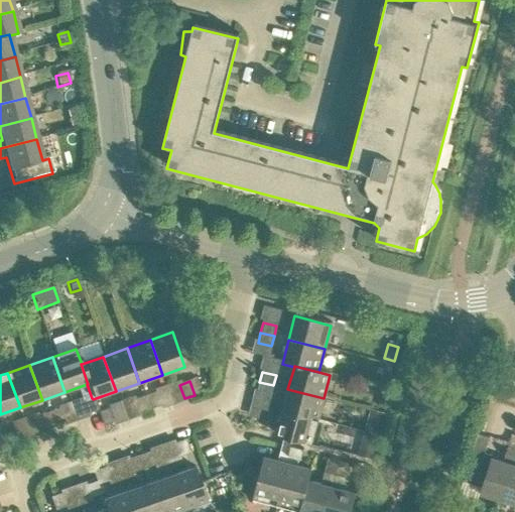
[(273,385),(259,382),(257,392),(270,395),(273,385)]
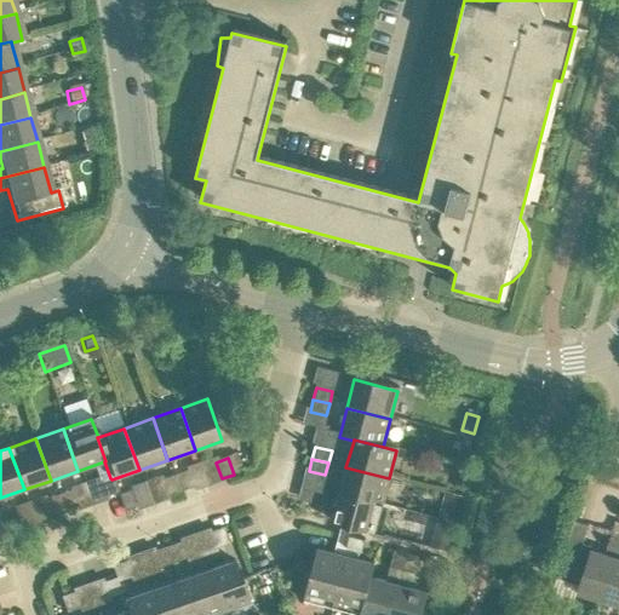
[(345,467),(338,496),(382,507),(389,478),(345,467)]
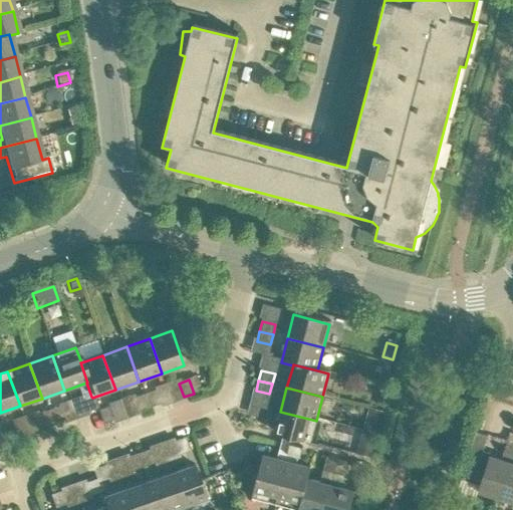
[(153,393),(144,396),(148,409),(158,406),(153,393)]
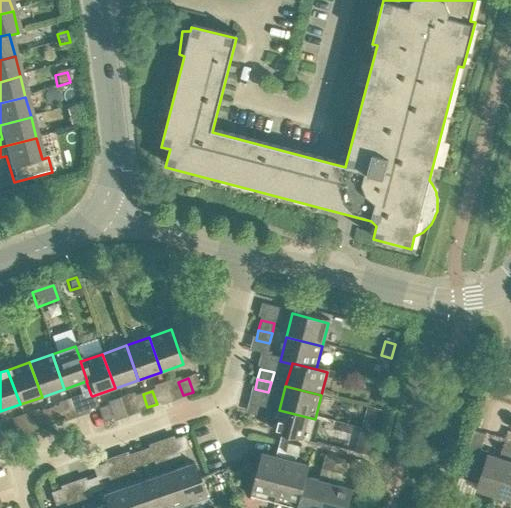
[(147,407),(143,394),(133,398),(138,411),(147,407)]
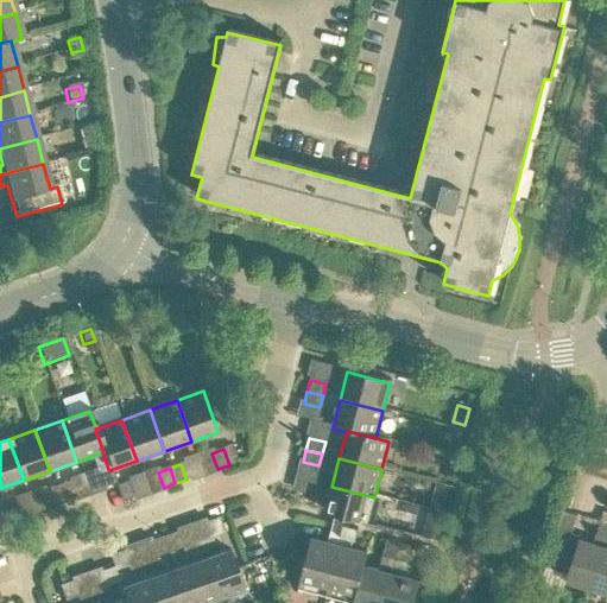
[(109,470),(108,469),(96,474),(102,489),(114,486),(109,470)]
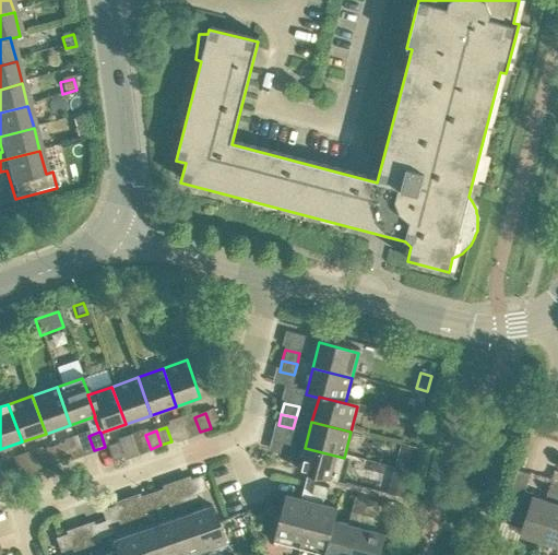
[(61,445),(51,449),(56,463),(67,460),(61,445)]
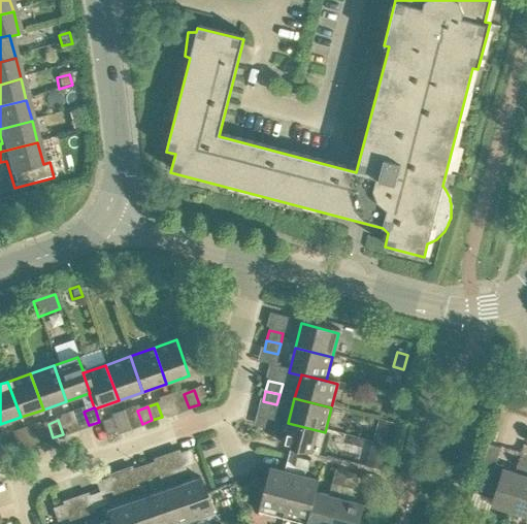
[(99,424),(102,431),(104,437),(114,433),(109,420),(99,424)]
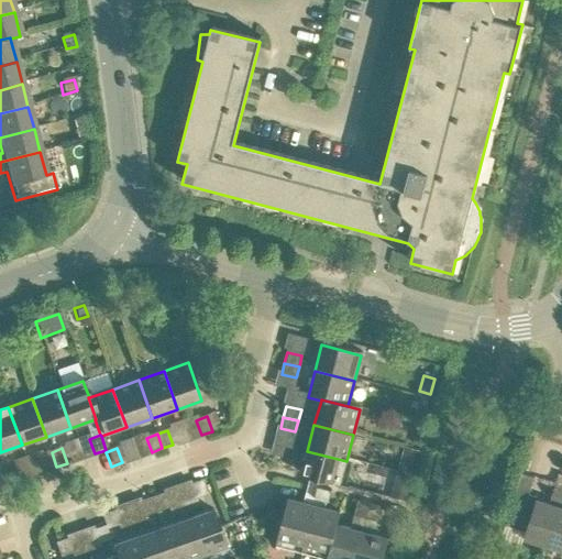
[(346,461),(307,451),(300,477),(339,488),(346,461)]
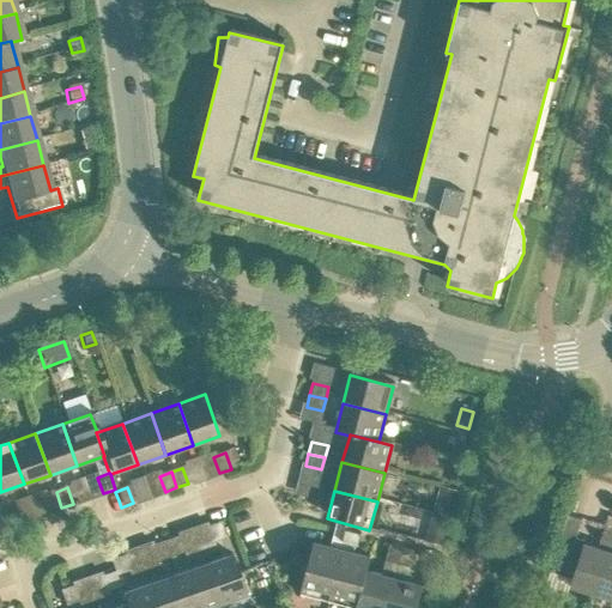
[(61,508),(56,492),(44,496),(50,511),(61,508)]
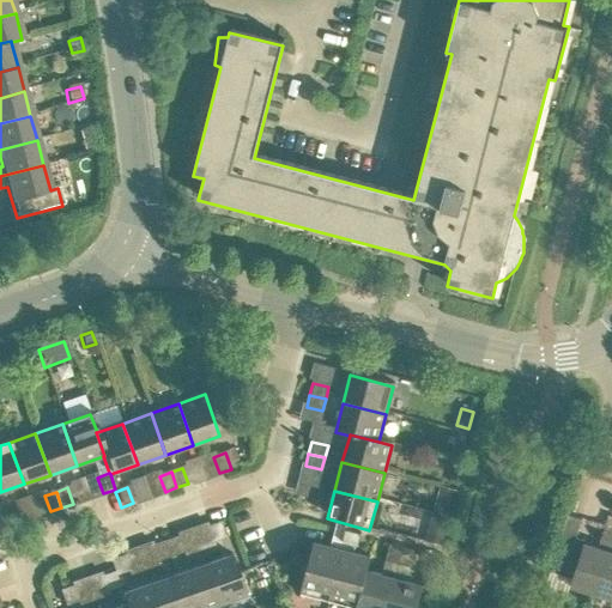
[(437,504),(434,516),(448,520),(450,508),(437,504)]
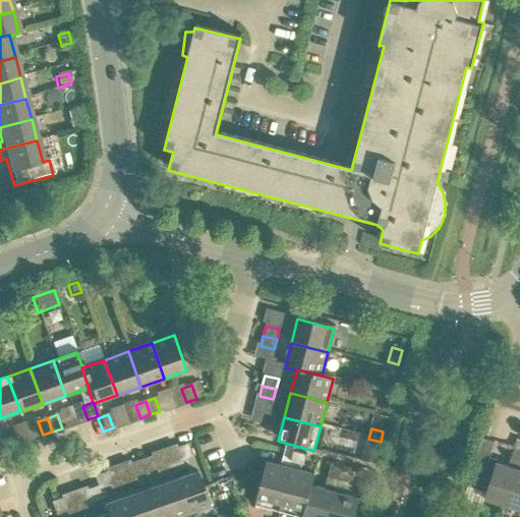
[(483,501),(505,508),(519,460),(519,453),(513,451),(507,468),(495,464),(497,460),(488,457),(493,444),(481,441),(466,487),(485,495),(483,501)]
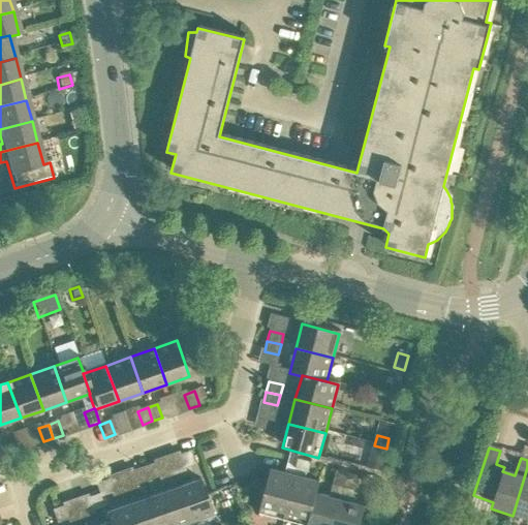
[(378,473),(384,453),(373,450),(367,470),(378,473)]
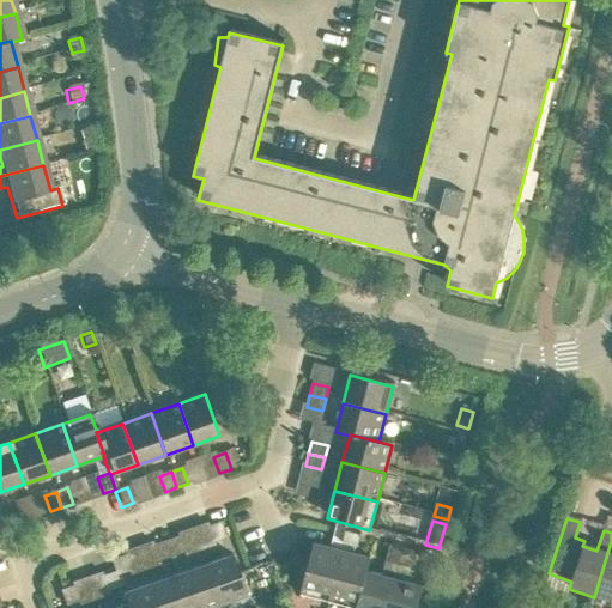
[(206,528),(212,543),(224,540),(218,524),(206,528)]
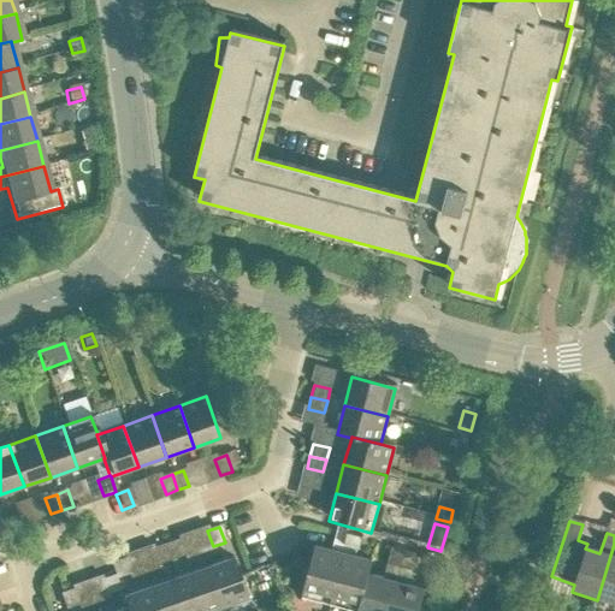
[(176,541),(165,546),(170,562),(182,557),(176,541)]
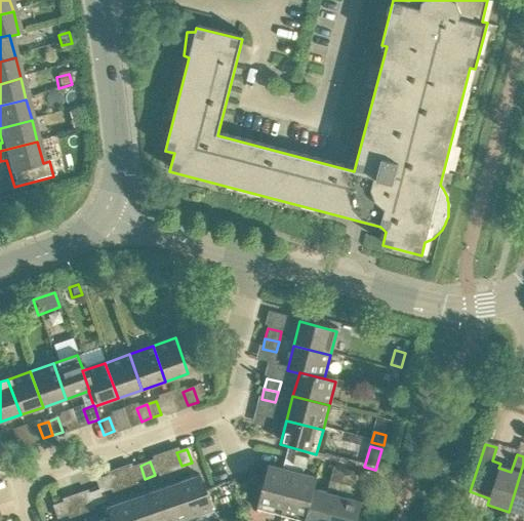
[(523,464),(509,512),(523,516),(523,464)]
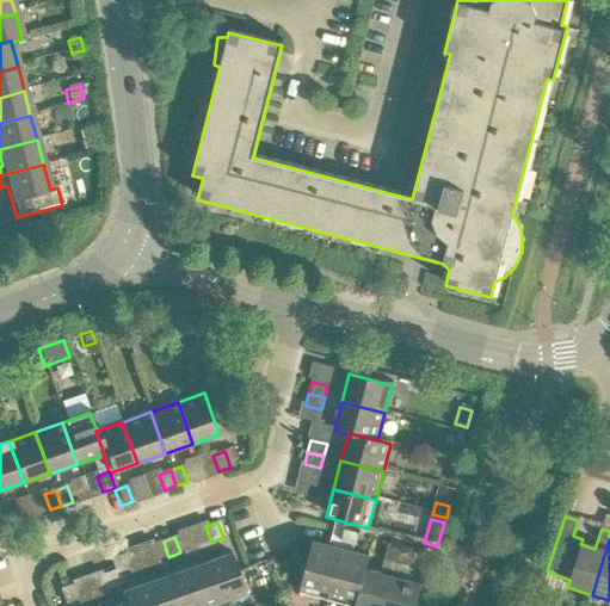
[(168,557),(164,542),(152,545),(156,561),(168,557)]
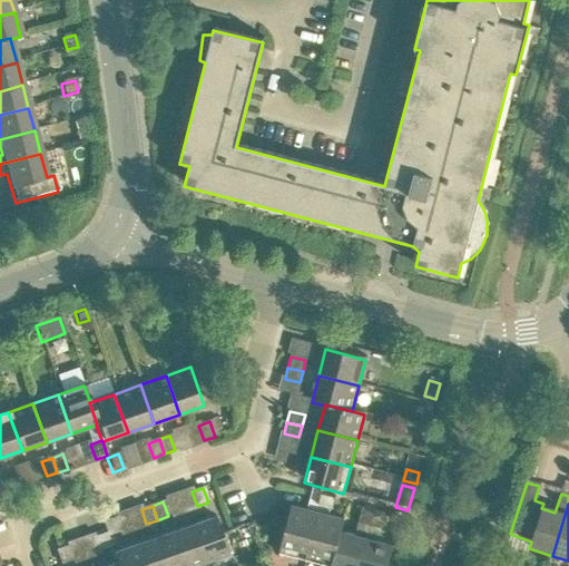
[(278,552),(305,558),(317,514),(291,507),(278,552)]
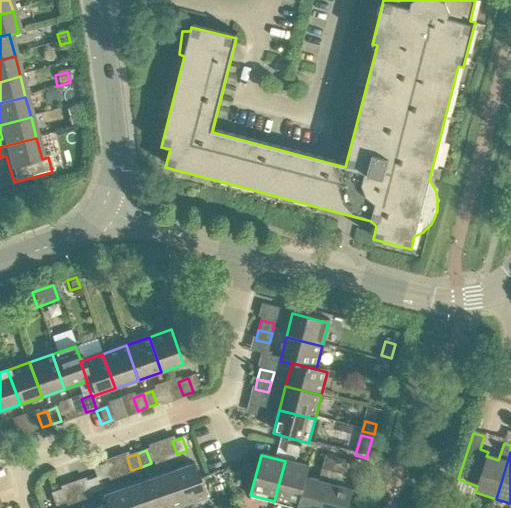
[(321,471),(331,474),(335,460),(324,457),(321,471)]
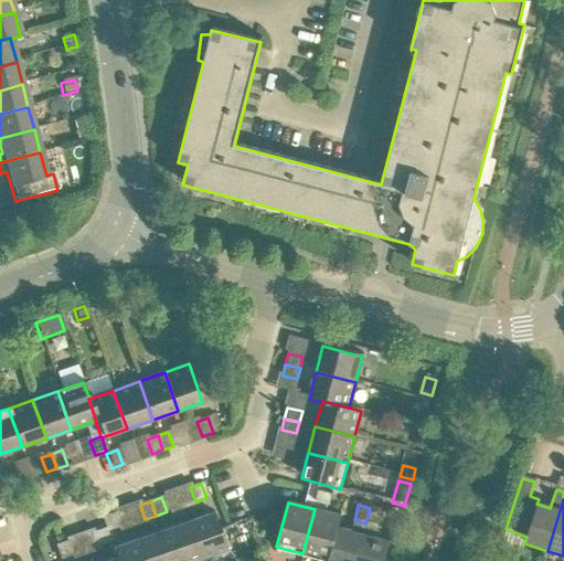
[(370,508),(365,524),(376,526),(380,511),(370,508)]
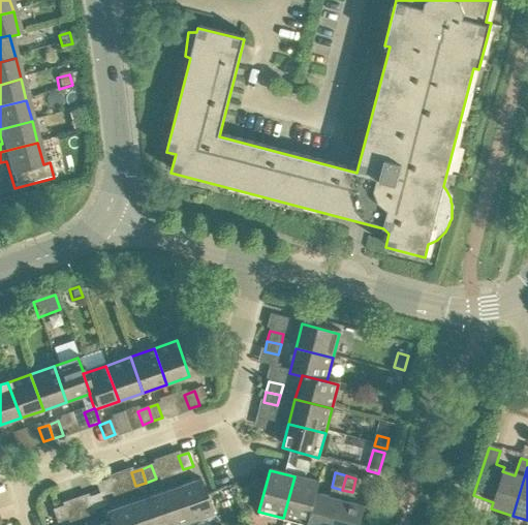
[(283,518),(307,524),(315,495),(318,484),(294,476),(283,518)]
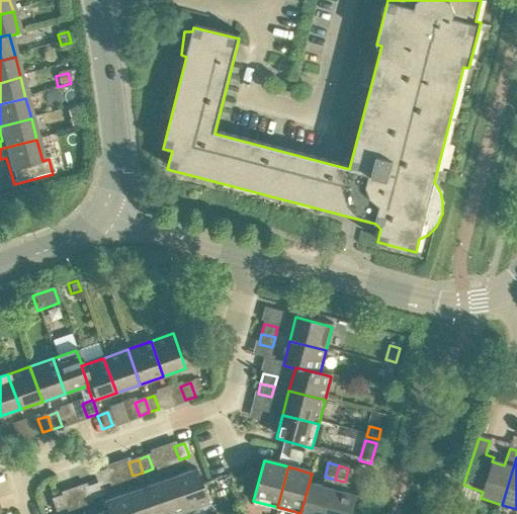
[(194,470),(171,479),(183,513),(186,513),(206,506),(194,470)]
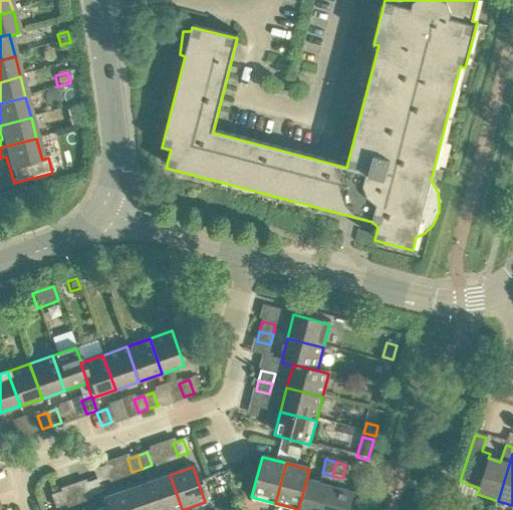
[(91,472),(94,481),(95,485),(96,485),(105,481),(101,468),(91,472)]
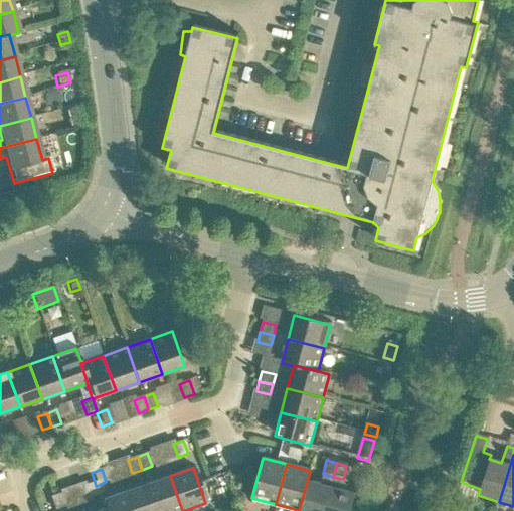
[(170,476),(147,484),(157,510),(182,510),(170,476)]
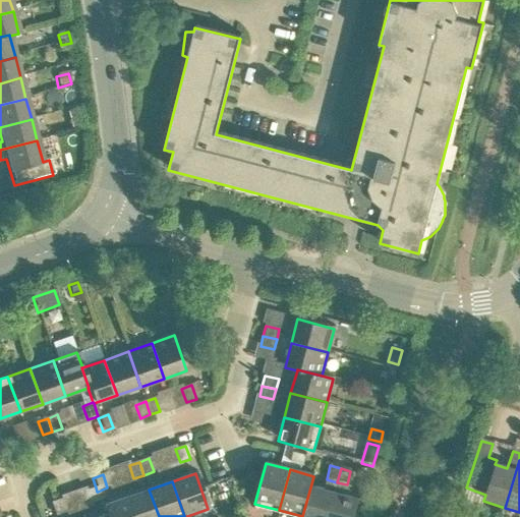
[(96,487),(85,492),(91,505),(101,501),(98,492),(97,492),(96,487)]
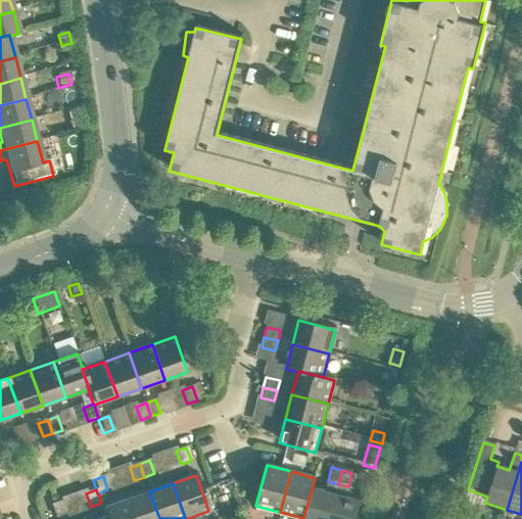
[(328,518),(335,496),(312,489),(303,518),(328,518)]
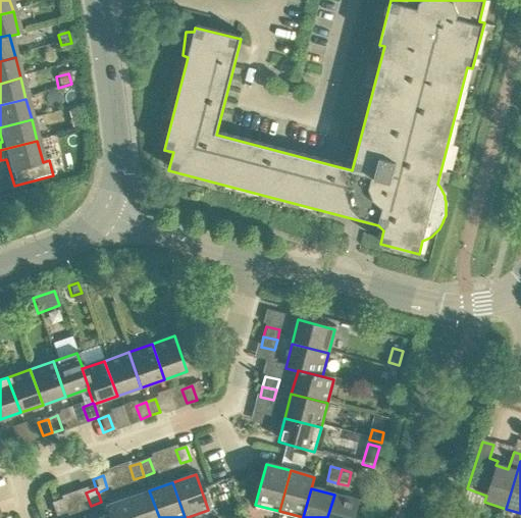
[(159,517),(149,490),(126,499),(133,517),(159,517)]
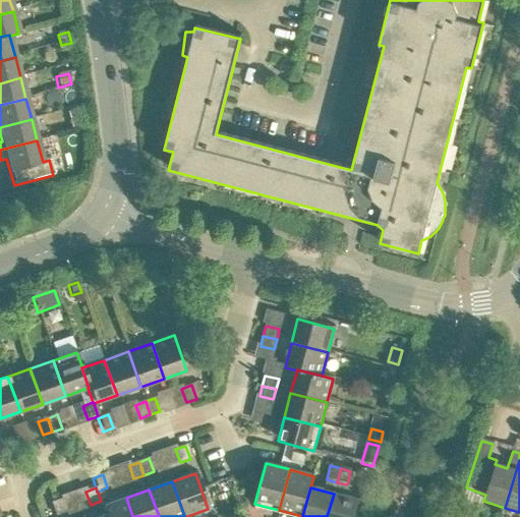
[(334,494),(327,516),(353,516),(358,500),(334,494)]
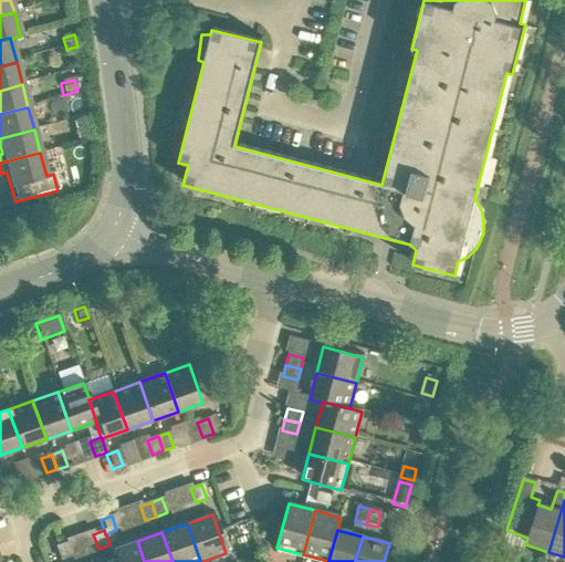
[(111,550),(114,561),(115,560),(115,561),(144,561),(137,541),(111,550)]
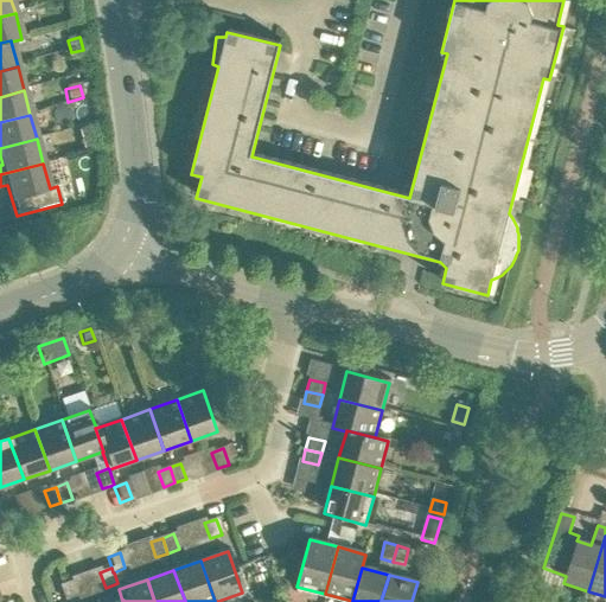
[(75,599),(70,583),(58,587),(63,601),(67,601),(75,599)]
